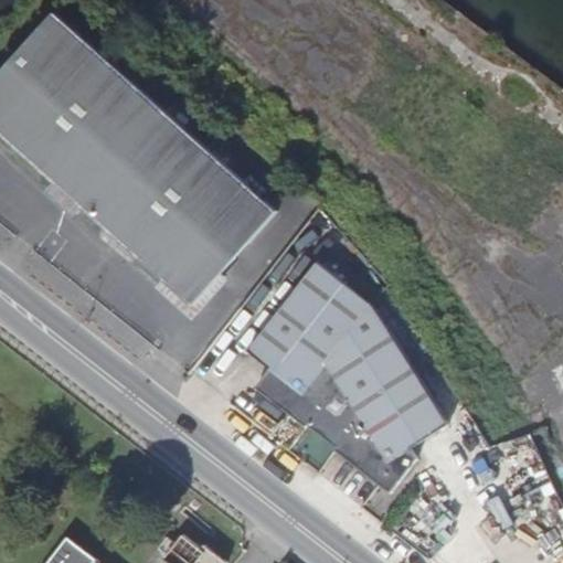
[(274,210),(53,13),(0,73),(0,133),(54,180),(81,204),(191,303),(274,210)]
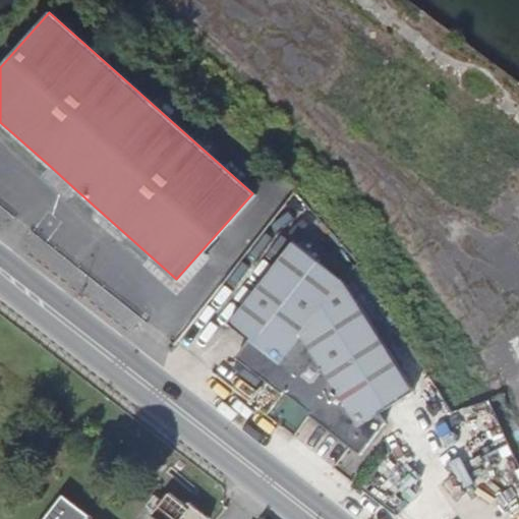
[(66,197),(74,188),(50,166),(41,176),(66,197)]
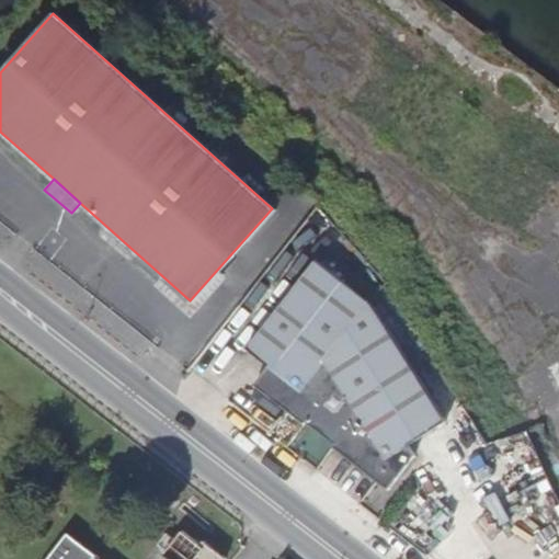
[(312,260),(246,345),(267,363),(260,373),(270,383),(263,391),(303,422),(305,419),(333,441),(330,443),(376,479),(386,466),(397,475),(413,453),(402,445),(436,417),(380,326),(374,329),(361,307),(366,298),(312,260)]
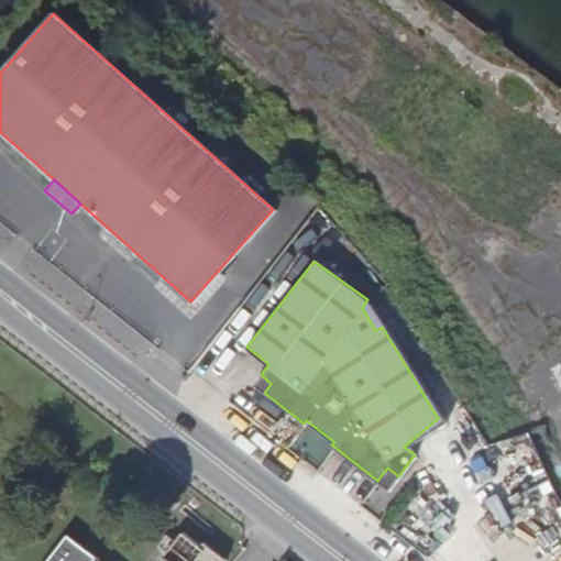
[(176,541),(166,535),(158,546),(166,552),(164,554),(172,560),(226,560),(228,559),(205,539),(200,546),(183,531),(176,541)]
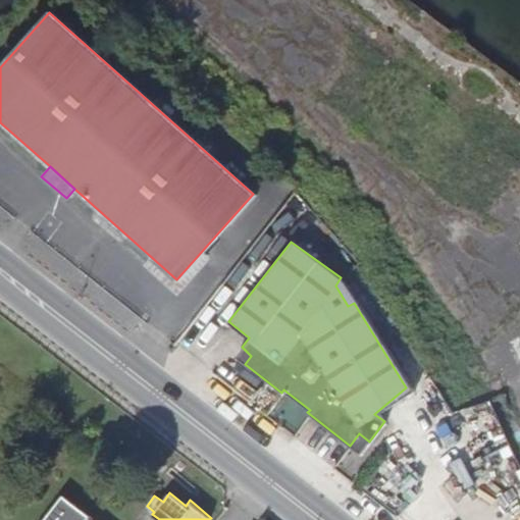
[(89,517),(61,496),(42,519),(87,519),(89,517)]
